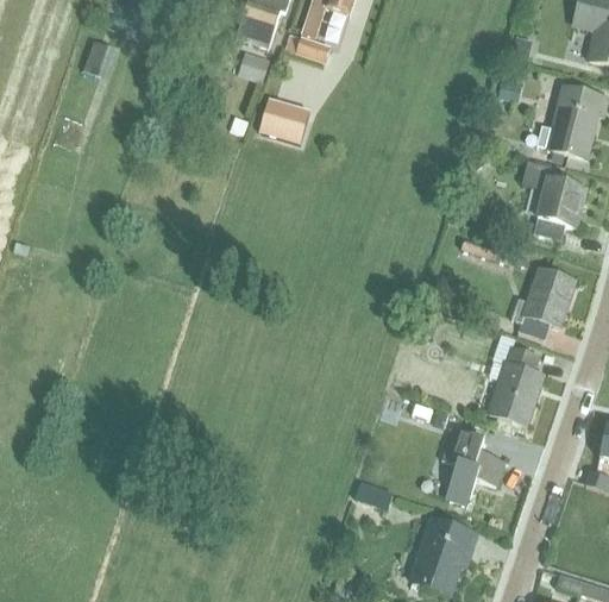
[(246,0),(236,37),(268,48),(281,11),(284,12),(288,0),(246,0)]
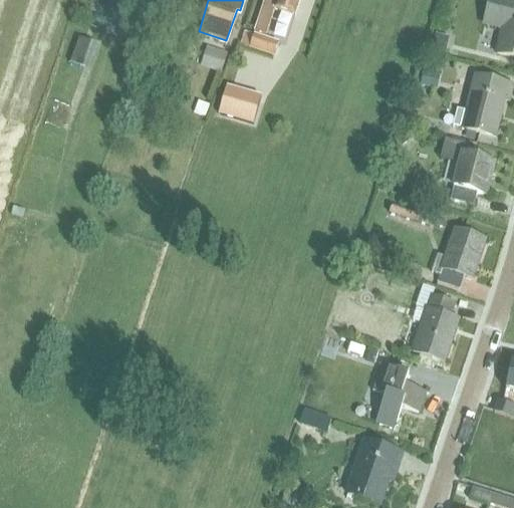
[(263,0),(254,27),(266,31),(273,7),(295,15),(299,0),(263,0)]
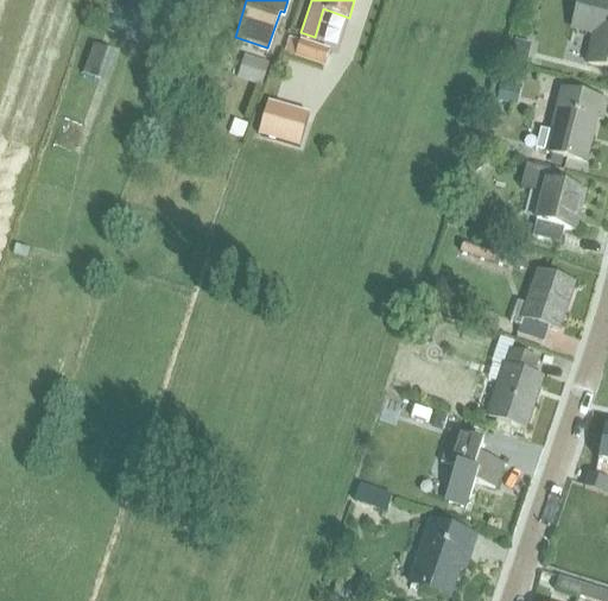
[(607,62),(607,0),(580,0),(575,24),(595,29),(588,58),(607,62)]
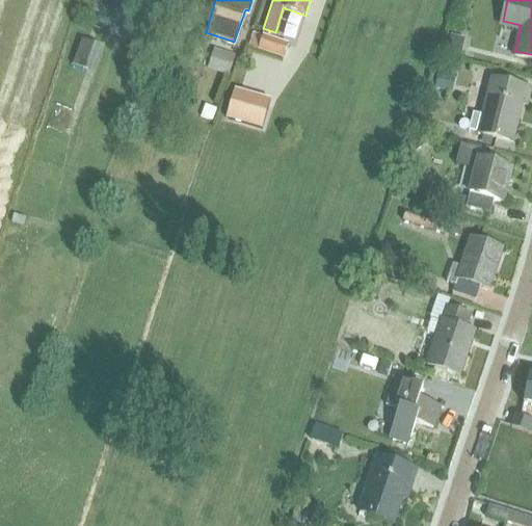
[(97,10),(95,18),(106,22),(109,15),(97,10)]
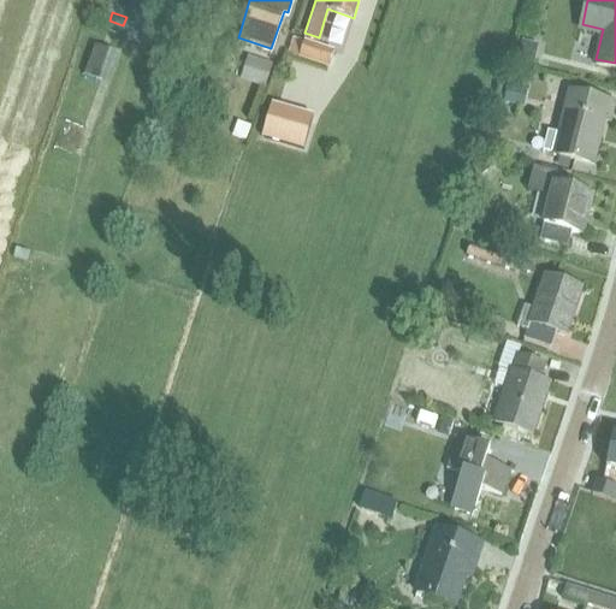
[(329,65),(333,49),(294,36),(289,52),(329,65)]
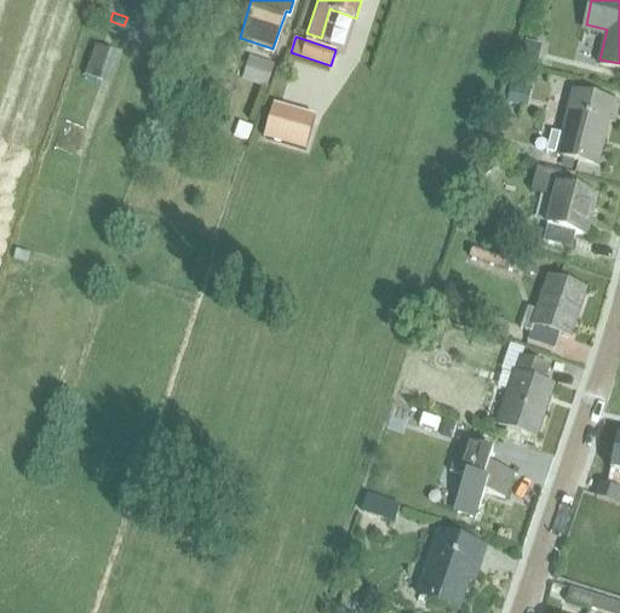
[(523,38),(518,57),(535,62),(540,41),(523,38)]
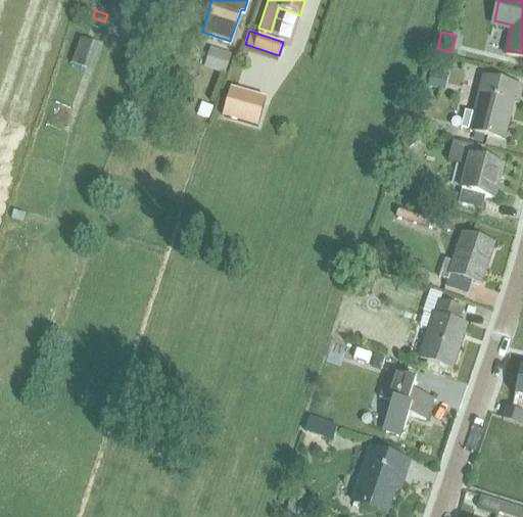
[(210,44),(203,63),(226,72),(232,52),(210,44)]
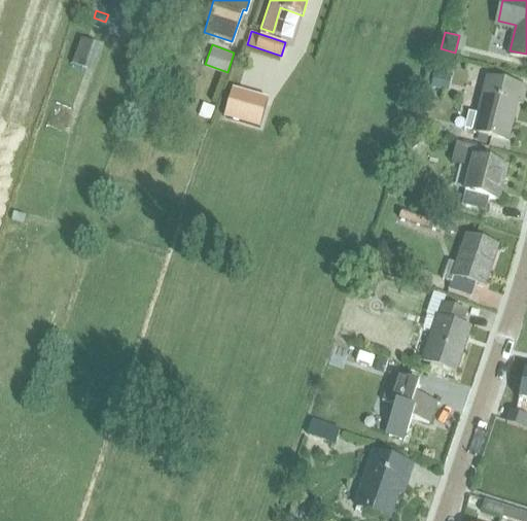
[(434,69),(430,85),(447,90),(451,73),(434,69)]
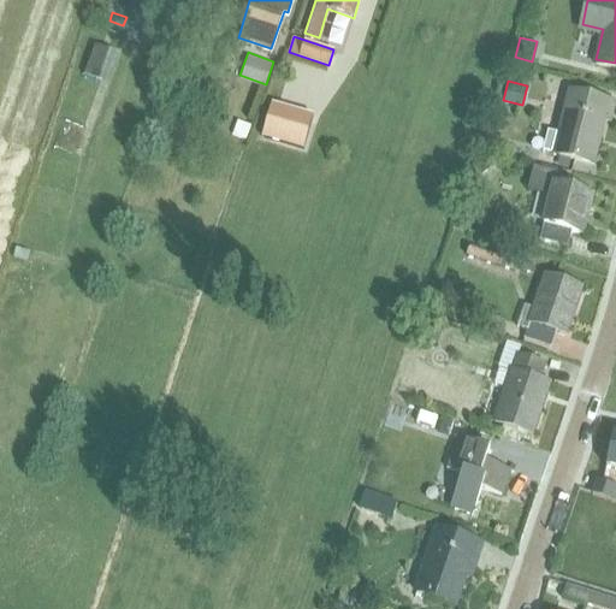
[(546,126),(542,147),(554,149),(594,160),(605,114),(611,116),(615,98),(569,86),(558,129),(546,126)]
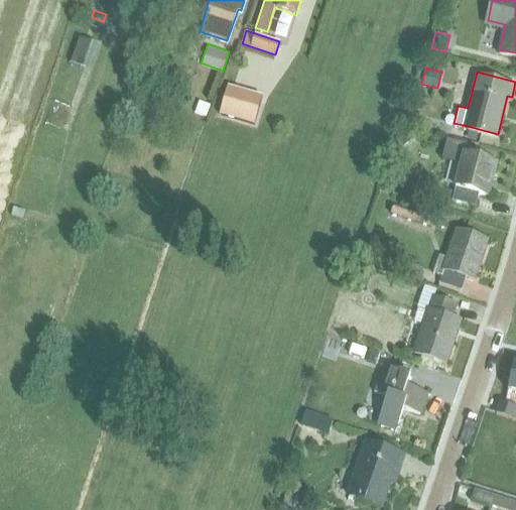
[(227,84),(219,111),(253,121),(261,94),(227,84)]
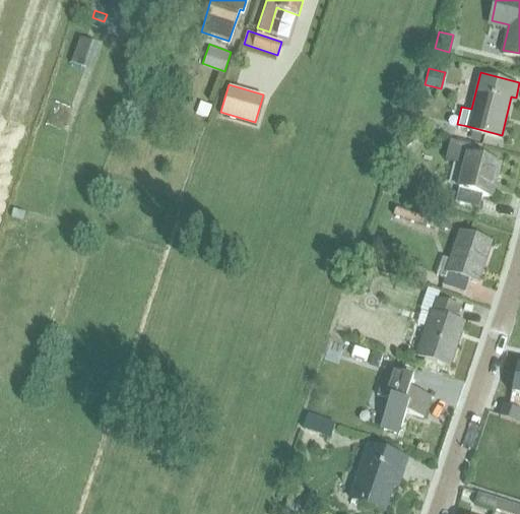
[(199,100),(195,111),(206,115),(210,104),(199,100)]
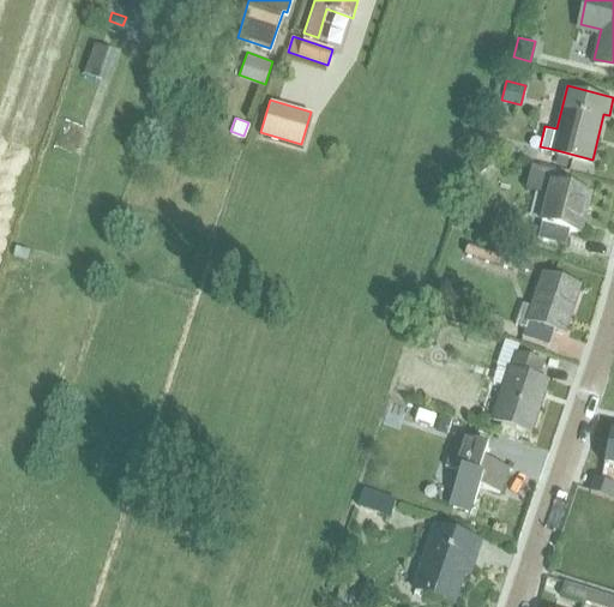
[(482,136),(480,143),(504,150),(506,143),(482,136)]
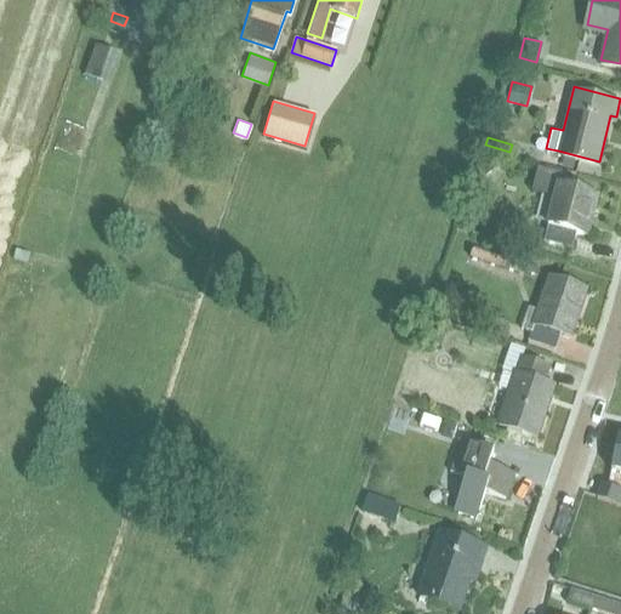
[(556,193),(545,237),(573,244),(577,228),(588,231),(598,191),(571,185),(575,172),(539,164),(533,187),(556,193)]
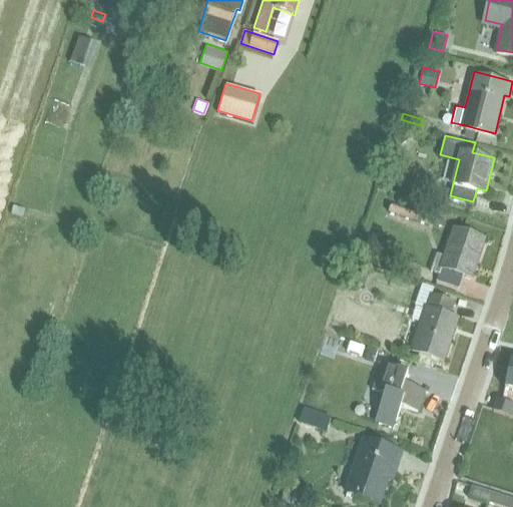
[(391,199),(389,208),(429,221),(432,213),(391,199)]
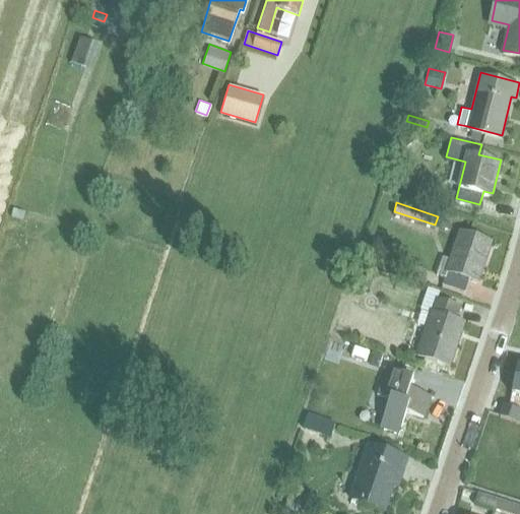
[(440,217),(438,223),(449,227),(451,220),(440,217)]
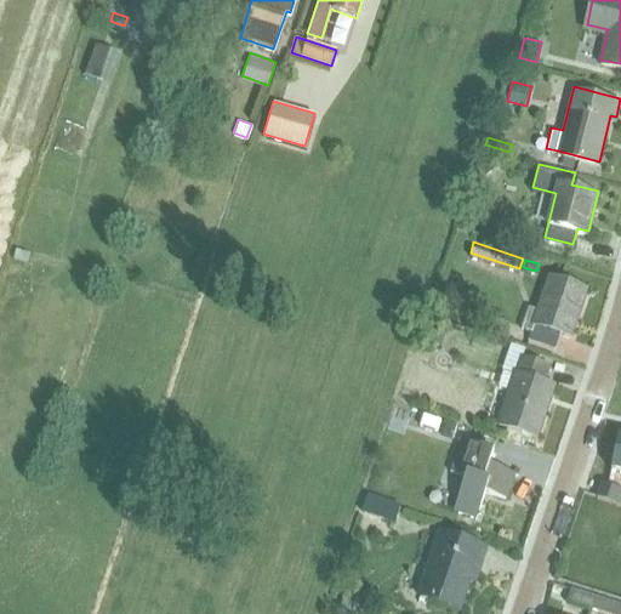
[(529,302),(522,324),(533,328),(530,335),(556,344),(562,328),(569,331),(585,285),(550,273),(539,306),(529,302)]
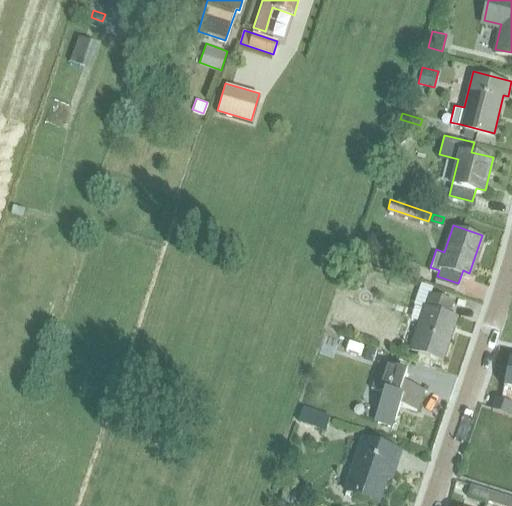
[(403,259),(399,272),(414,276),(418,263),(403,259)]
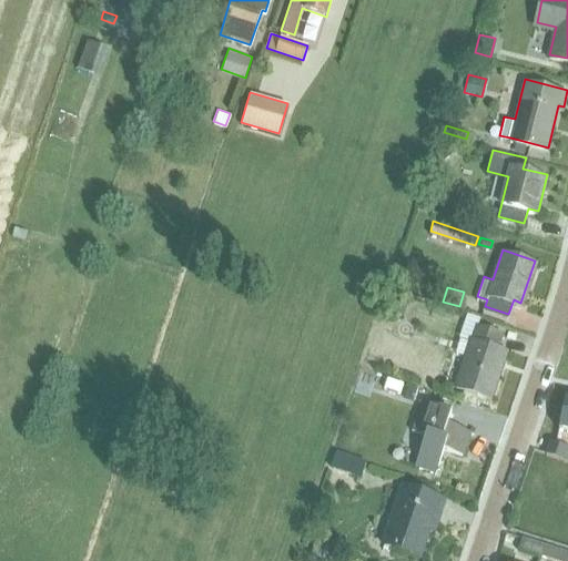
[(395,292),(389,308),(403,313),(408,296),(395,292)]
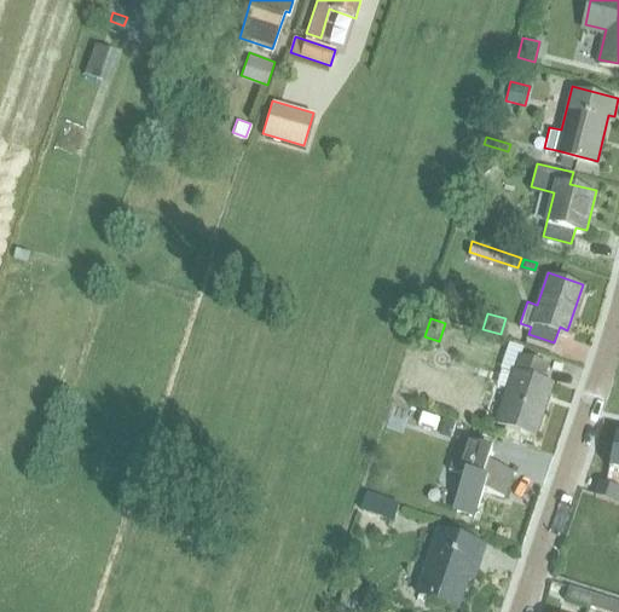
[(502,368),(497,381),(509,386),(498,420),(533,432),(550,381),(541,377),(547,362),(520,353),(514,371),(502,368)]
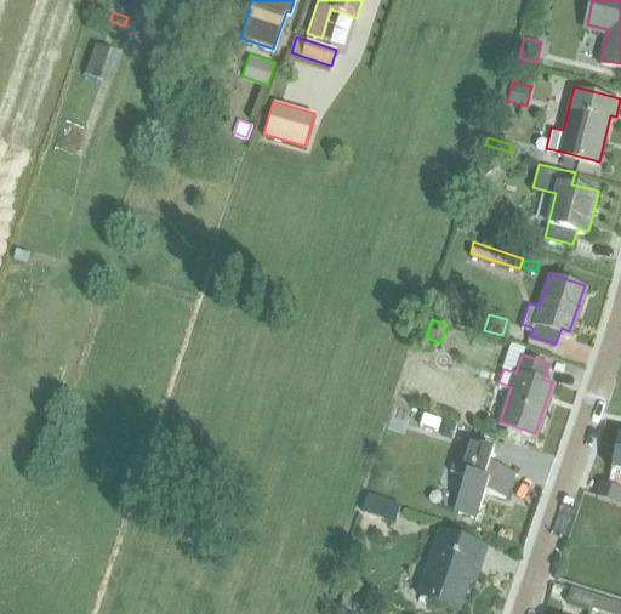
[(431,418),(426,433),(444,438),(449,424),(431,418)]
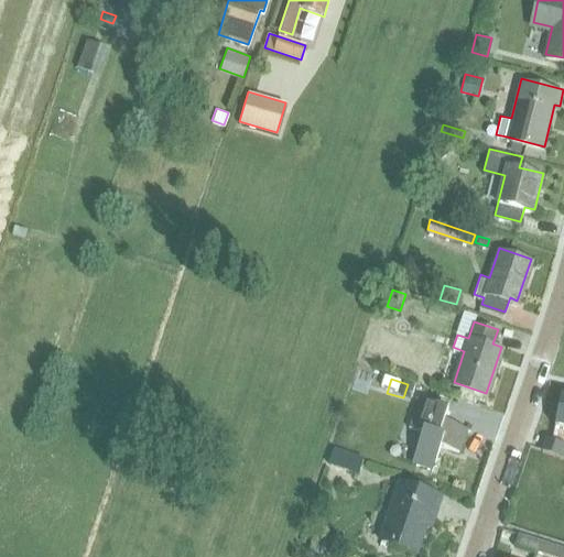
[(563,391),(560,391),(554,423),(563,424),(563,391)]
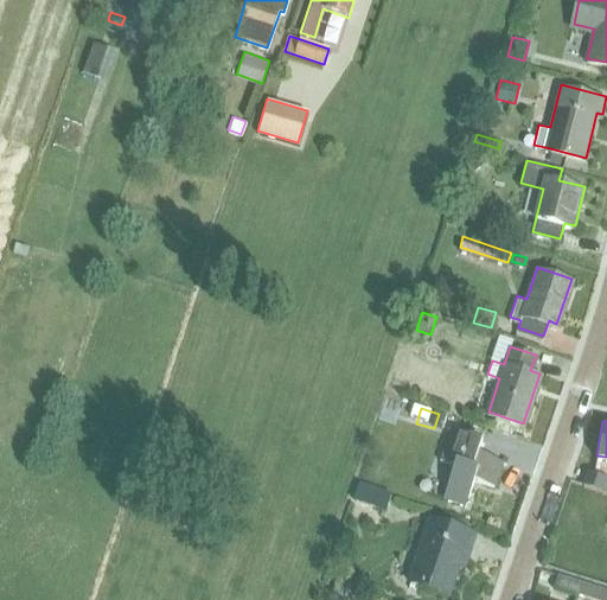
[(493,482),(502,458),(479,450),(484,435),(453,425),(442,457),(454,460),(443,491),(466,499),(474,474),(493,482)]
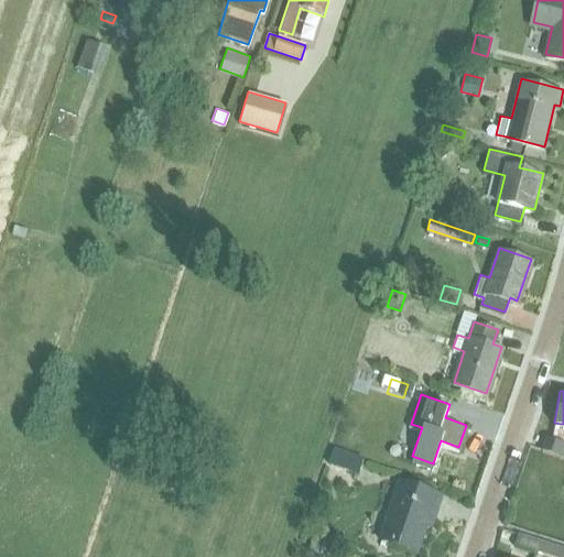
[(563,438),(546,433),(542,447),(563,455),(563,452),(563,438)]
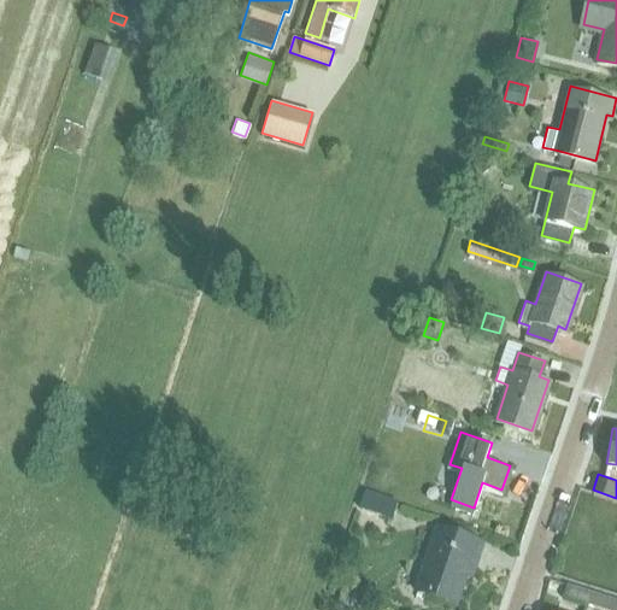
[(393,514),(399,497),(364,486),(359,503),(393,514)]
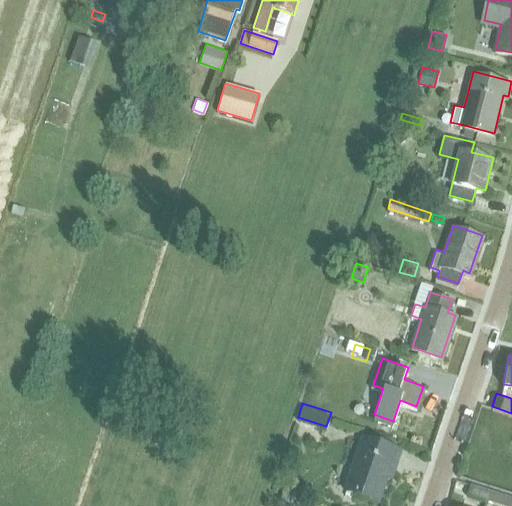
[(397,462),(402,449),(364,436),(346,486),(379,498),(391,460),(397,462)]
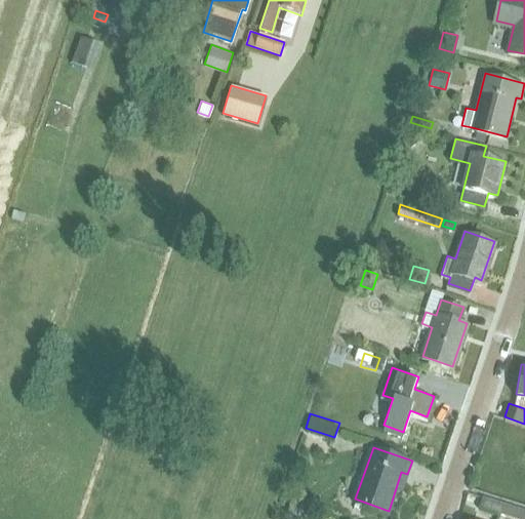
[(498,510),(501,501),(482,494),(479,504),(498,510)]
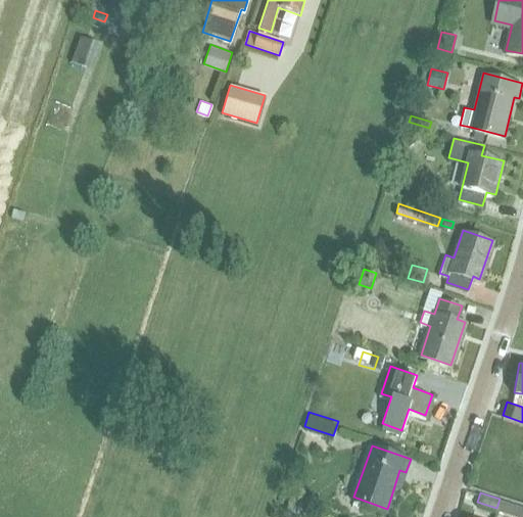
[(289,497),(285,509),(299,514),(303,501),(289,497)]
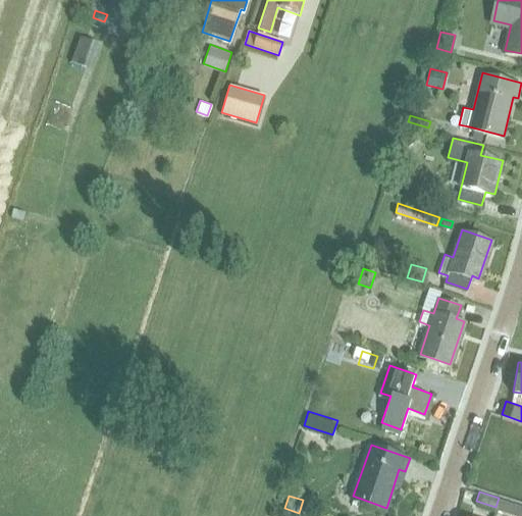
[(518,504),(499,498),(496,507),(515,514),(518,504)]
